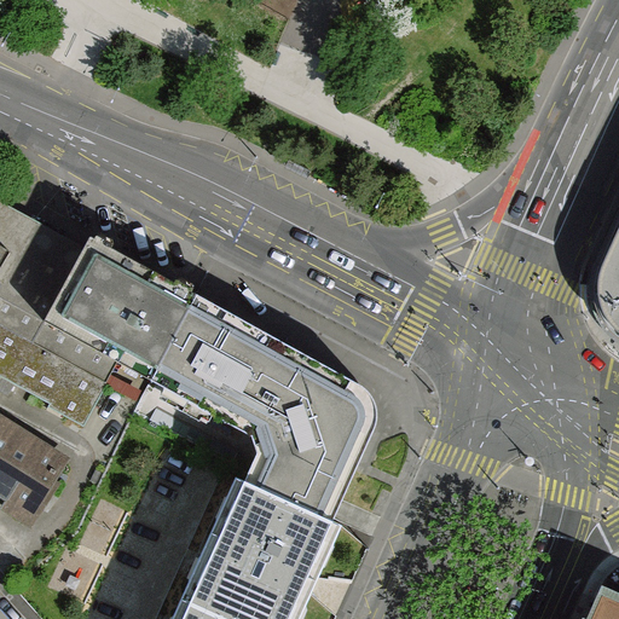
[(0,246),(19,258),(40,224),(0,201),(0,246)]
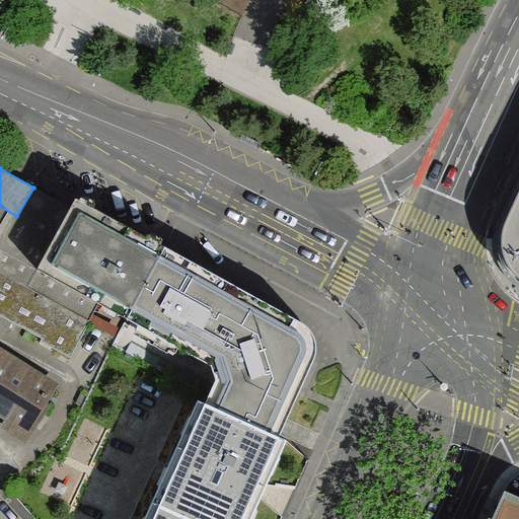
[(0,242),(0,247),(38,270),(72,208),(33,188),(16,216),(0,242)]
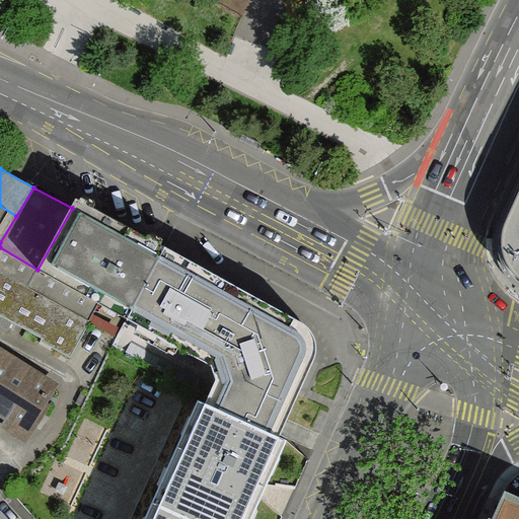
[(518,190),(504,225),(501,239),(502,254),(509,271),(518,282),(518,281),(518,190)]
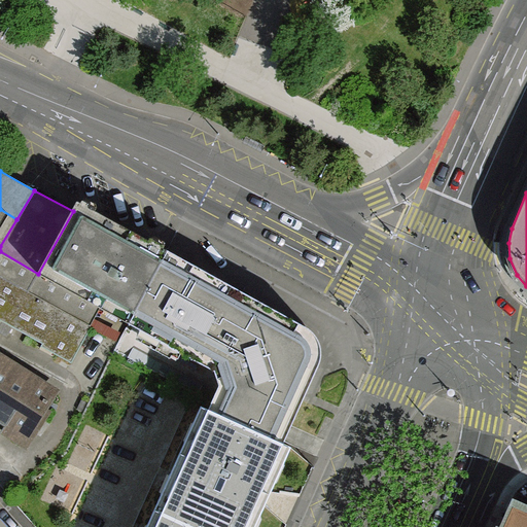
[(129,324),(169,253),(78,203),(73,211),(38,274),(102,309),(129,324)]
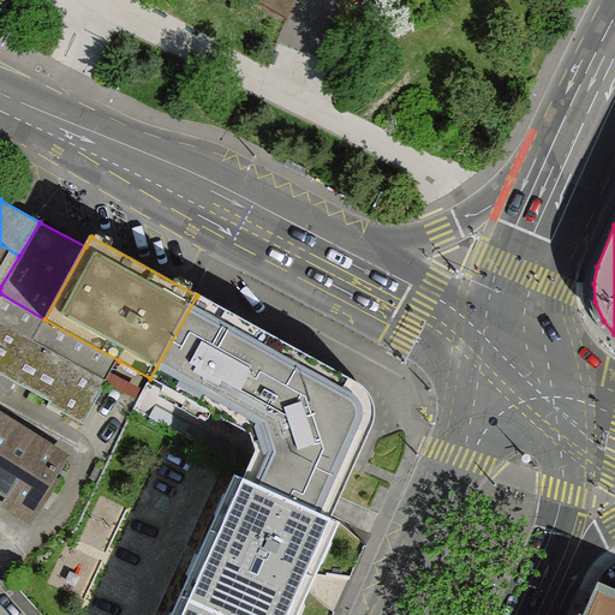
[(0,287),(19,256),(0,244),(0,287)]
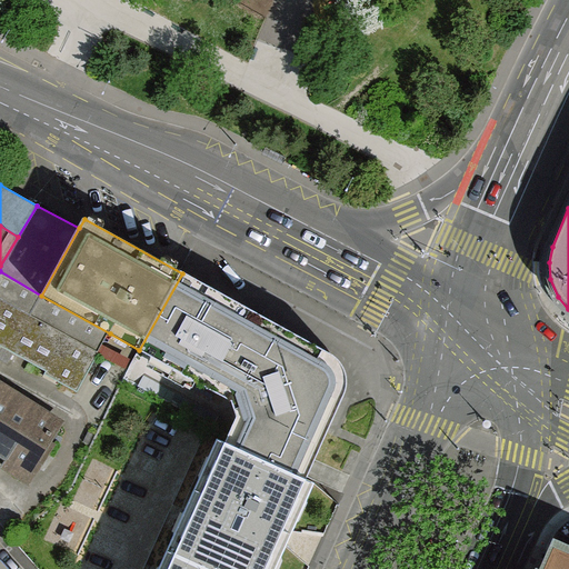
[(0,299),(30,316),(41,296),(0,271),(0,299)]
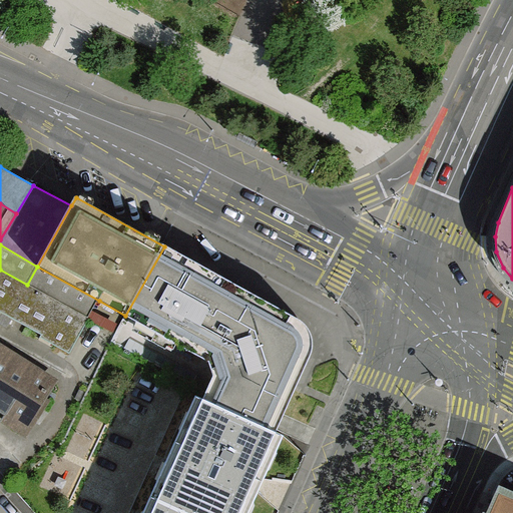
[(189,351),(227,281),(164,246),(125,316),(189,351)]
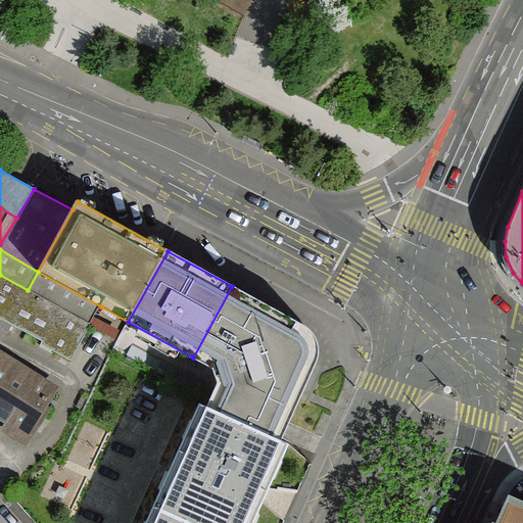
[(101,306),(38,272),(28,290),(91,325),(101,306)]
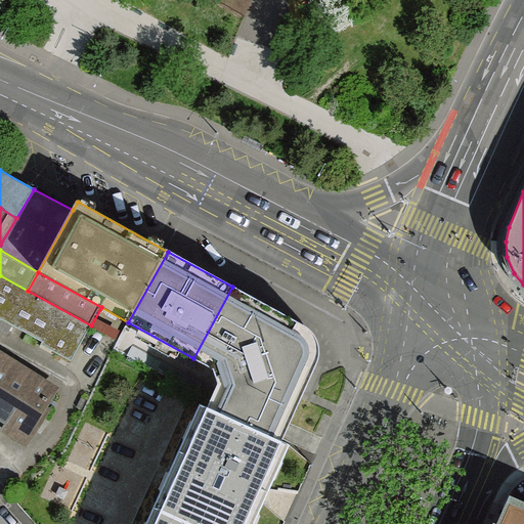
[(0,275),(0,322),(2,319),(53,348),(52,351),(72,362),(91,325),(28,291),(0,275)]
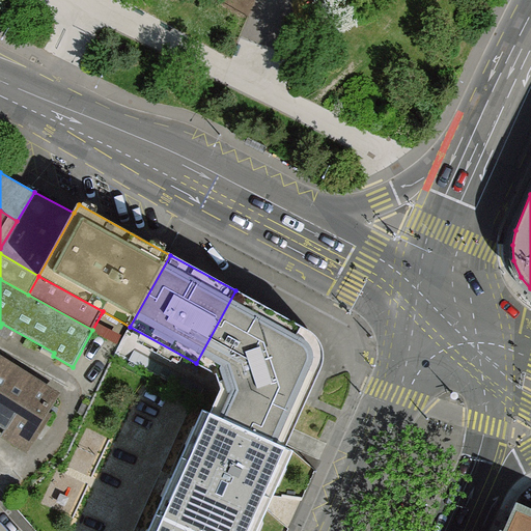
[(235,290),(196,363),(217,374),(222,388),(212,413),(286,447),(325,362),(324,346),(313,333),(235,290)]
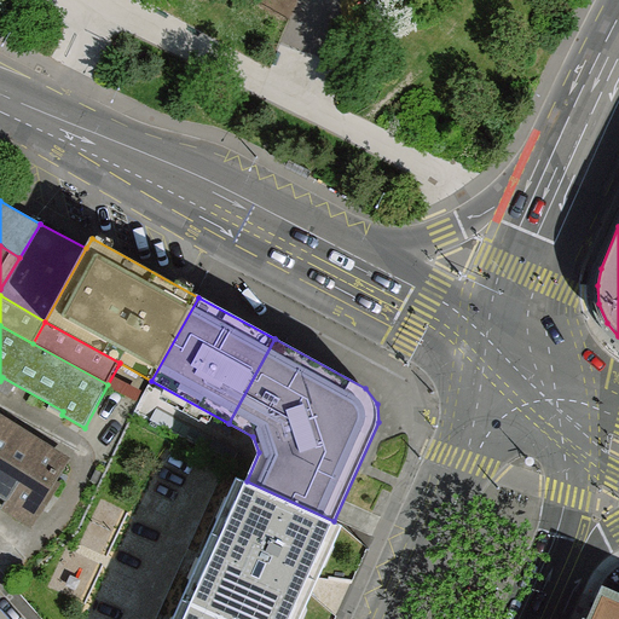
[(120,363),(108,385),(140,401),(151,381),(120,363)]
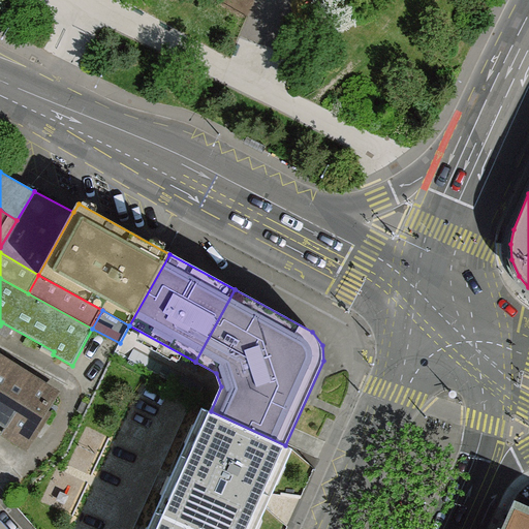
[(0,359),(0,421),(10,428),(6,434),(28,447),(49,415),(44,413),(57,395),(0,359)]
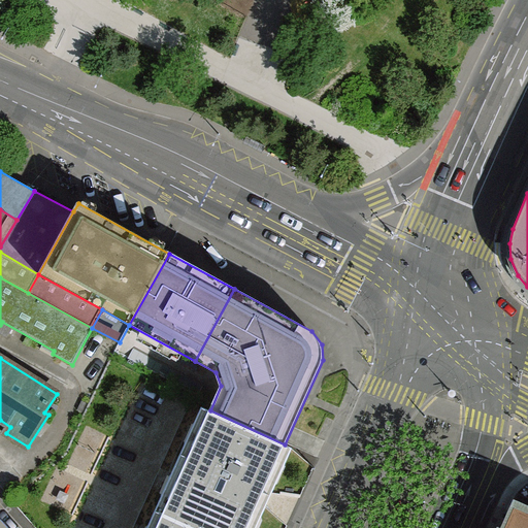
[(246,527),(285,444),(210,410),(164,515),(195,527),(246,527)]
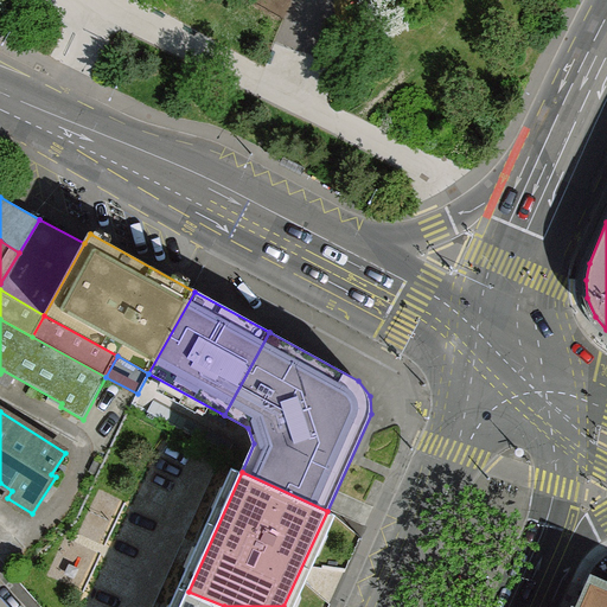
[(606,606),(606,586),(590,580),(577,606),(606,606)]
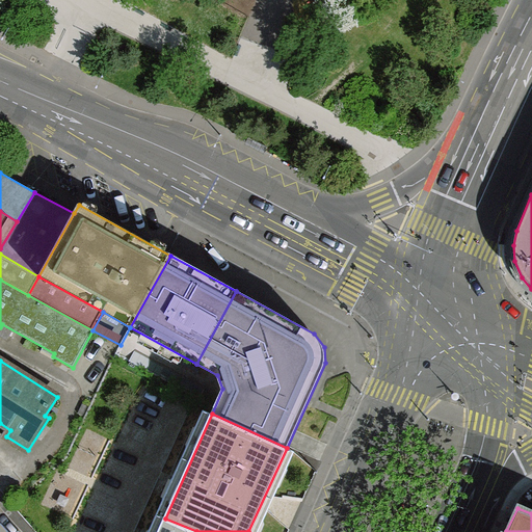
[(196,531),(165,519),(158,531),(196,531)]
